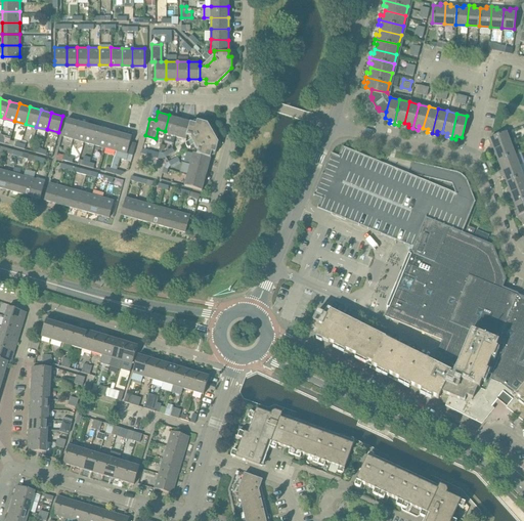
[(180,118),(169,115),(165,131),(163,138),(173,140),(174,139),(175,134),(180,118)]
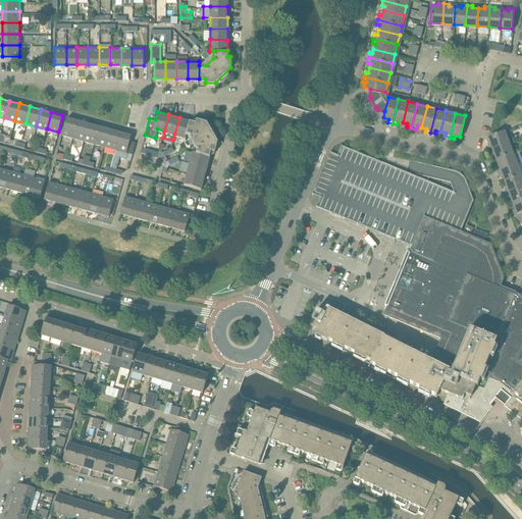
[(62,134),(72,137),(77,119),(66,116),(62,134)]
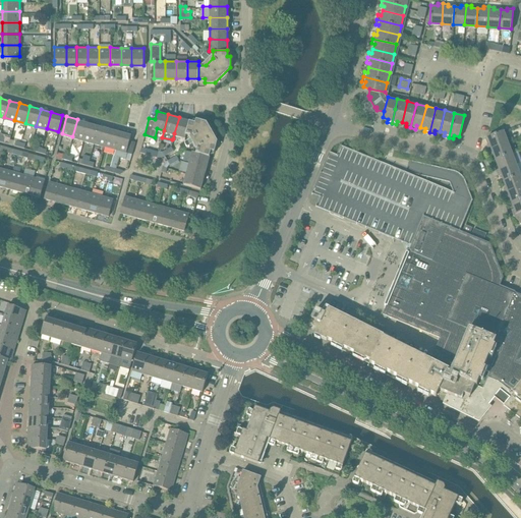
[(179,117),(174,133),(185,136),(186,133),(185,132),(189,120),(179,117)]
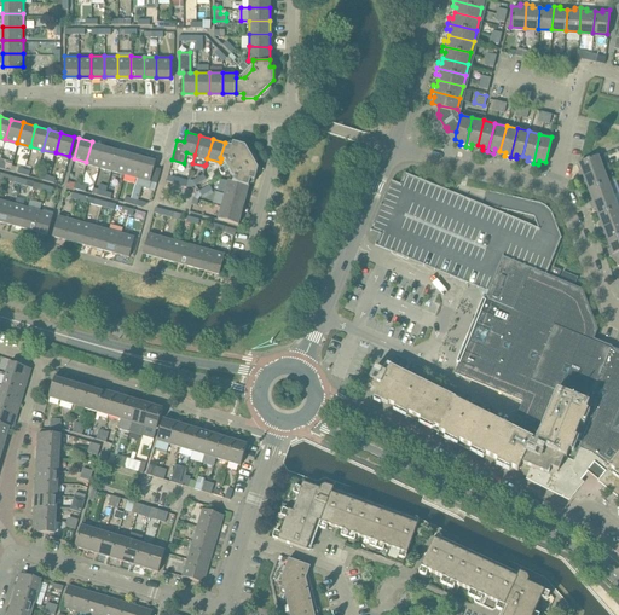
[(232,144),(225,143),(220,157),(221,158),(230,161),(235,170),(233,179),(248,184),(250,177),(254,178),(258,166),(246,143),(233,140),(232,144)]
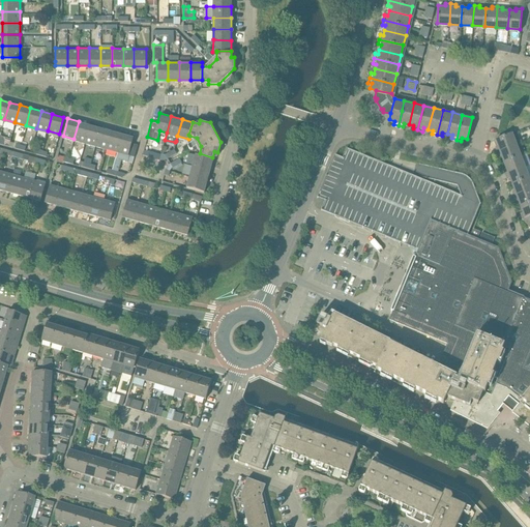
[(74,139),(85,141),(89,124),(79,121),(74,139)]
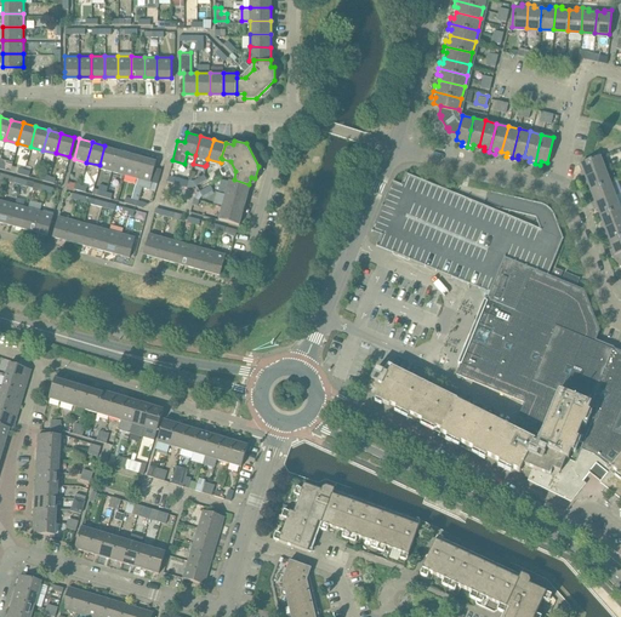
[(104,146),(100,165),(112,169),(118,149),(104,146)]
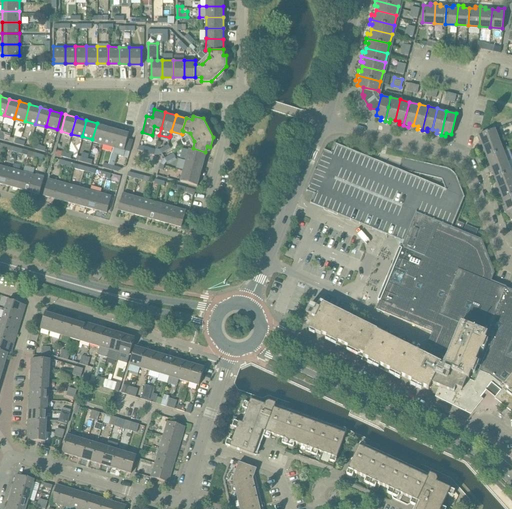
[(107,126),(97,123),(92,139),(103,142),(107,126)]
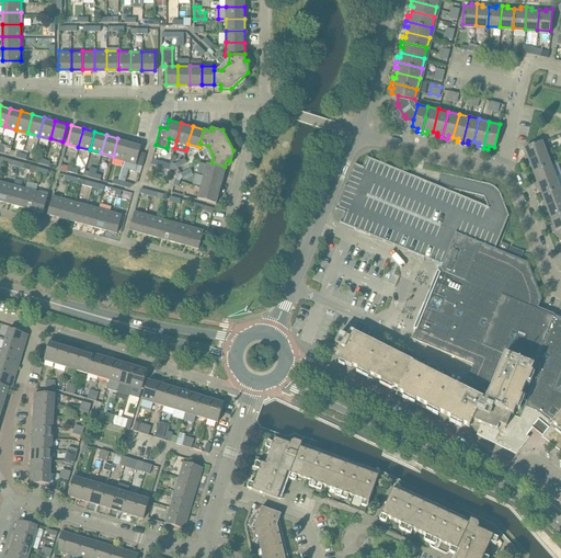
[(117,138),(113,156),(124,159),(129,140),(117,138)]
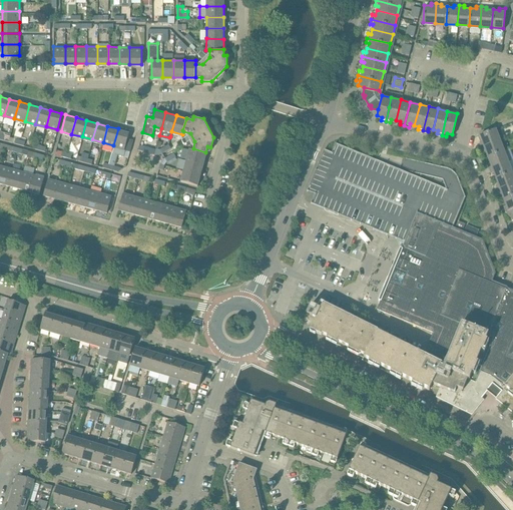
[(495,126),(479,133),(482,139),(480,140),(481,145),(500,138),(495,126)]
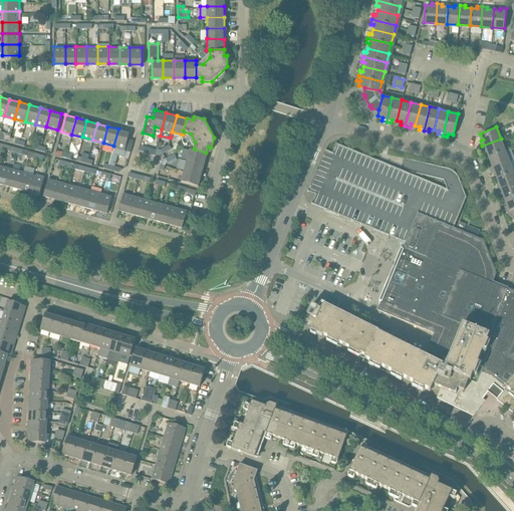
[(129,132),(118,129),(113,146),(131,151),(134,139),(127,138),(129,132)]
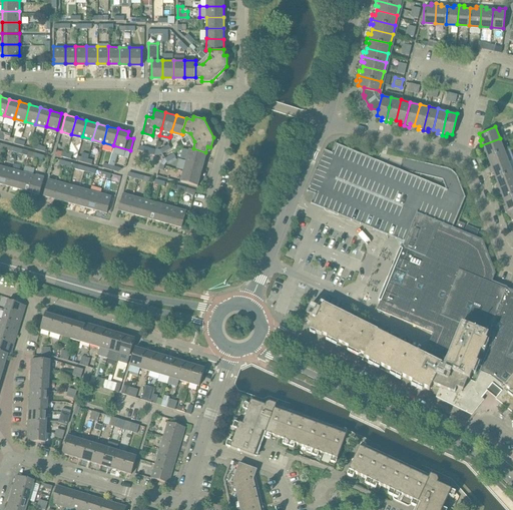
[(504,148),(500,138),(481,145),(483,149),(485,148),(487,154),(504,148)]
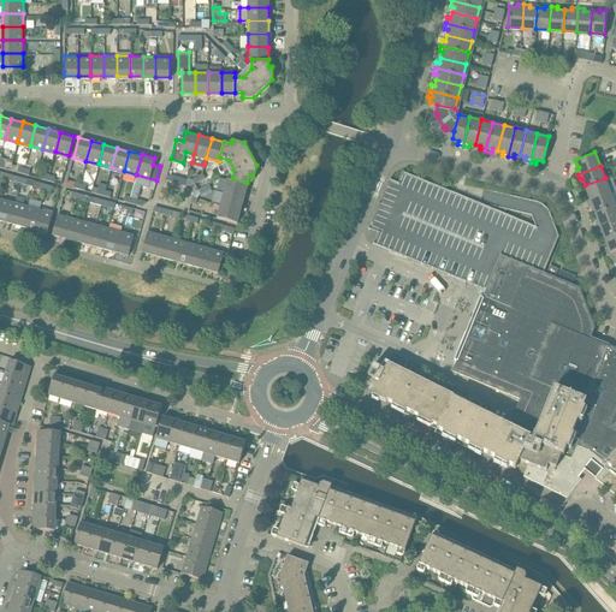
[(377,242),(486,287),(495,267),(484,262),(490,249),(501,254),(543,271),(557,232),(408,172),(402,185),(388,180),(368,230),(380,235),(377,242)]
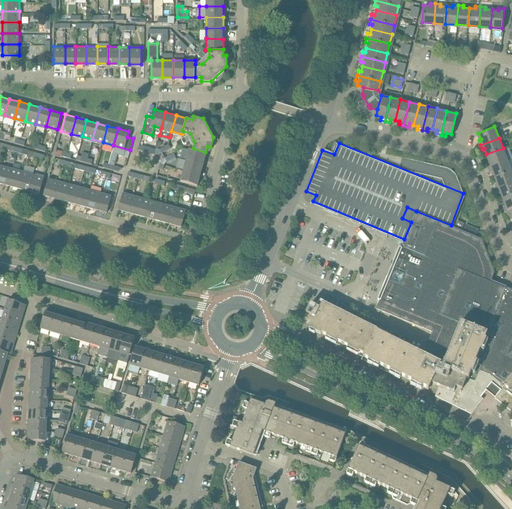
[(166,148),(164,144),(155,149),(154,152),(158,153),(166,148)]
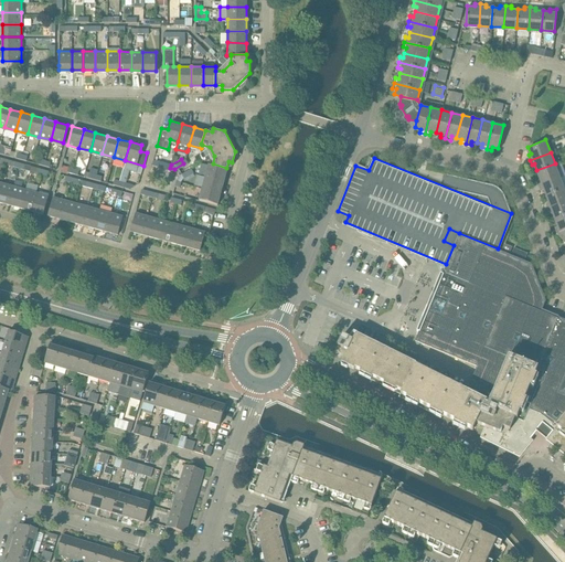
[(213,163),(209,162),(205,175),(224,179),(226,168),(213,163)]
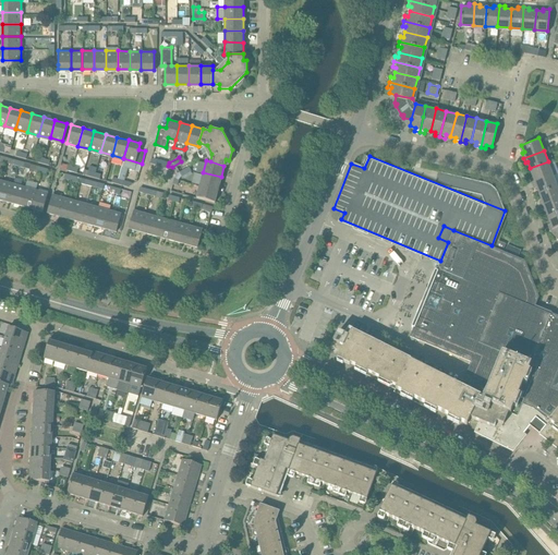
[(553,173),(548,161),(530,168),(533,175),(531,176),(532,181),(553,173)]
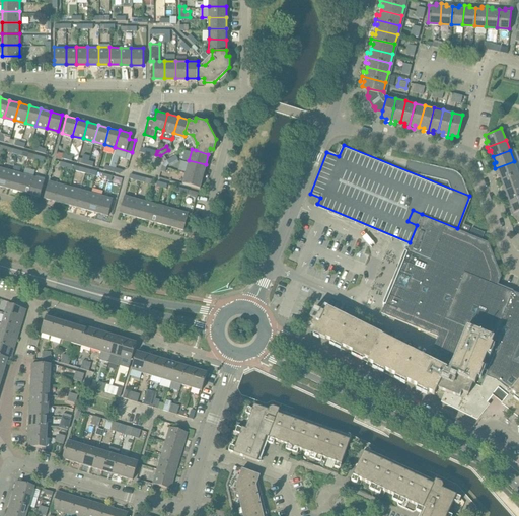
[(78,155),(77,160),(87,163),(88,158),(90,154),(83,152),(82,156),(78,155)]
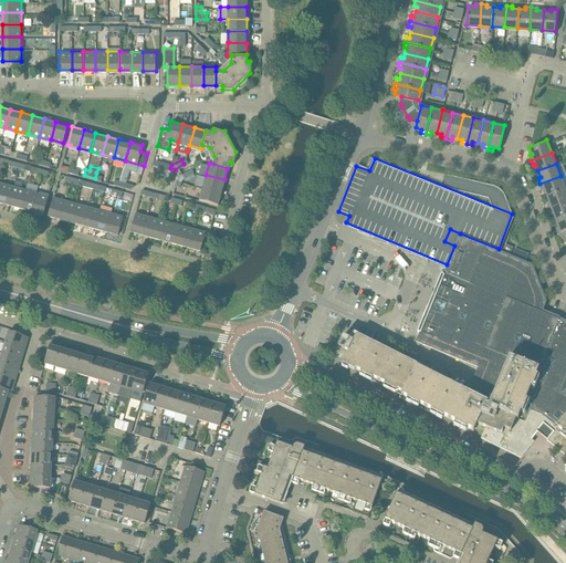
[(221,191),(224,179),(206,175),(202,186),(221,191)]
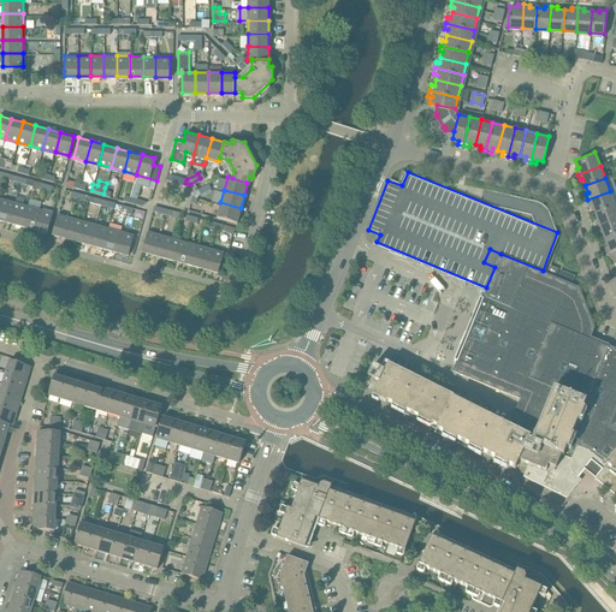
[(592,205),(594,212),(615,203),(610,191),(587,200),(590,206),(592,205)]
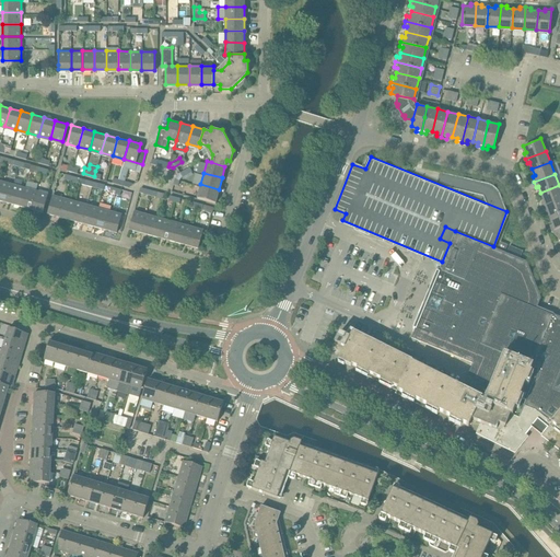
[(0,185),(0,198),(8,200),(13,183),(2,180),(0,185)]
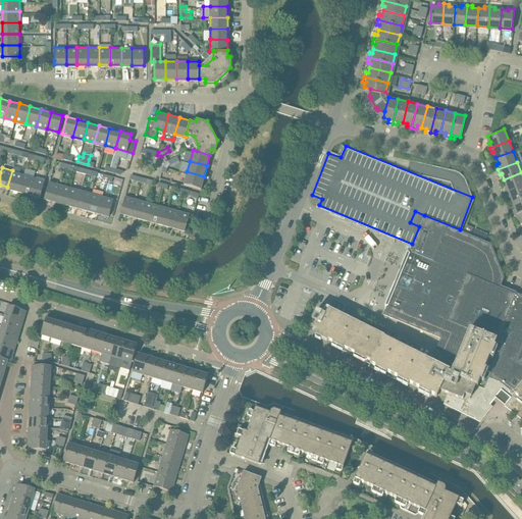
[(7,187),(18,190),(22,173),(12,170),(7,187)]
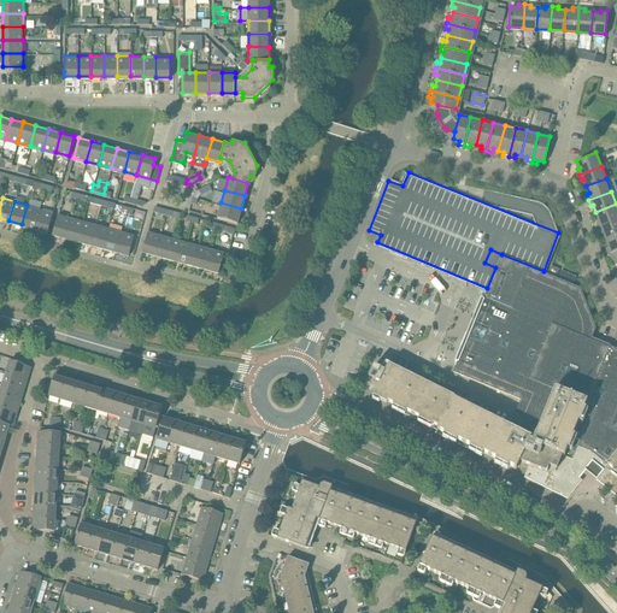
[(217,216),(238,220),(241,208),(221,202),(217,216)]
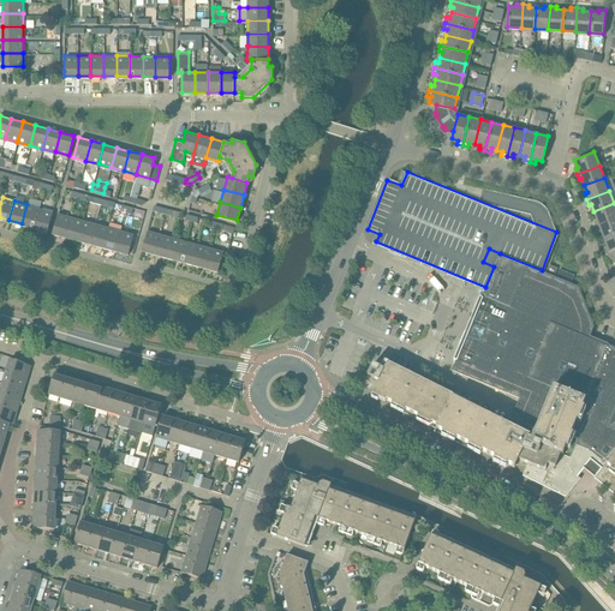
[(614,207),(614,203),(593,211),(597,219),(595,219),(596,225),(614,217),(614,207)]
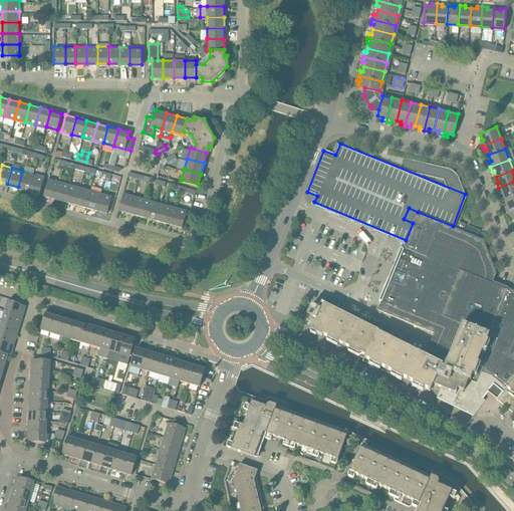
[(18,187),(28,190),(33,174),(22,171),(18,187)]
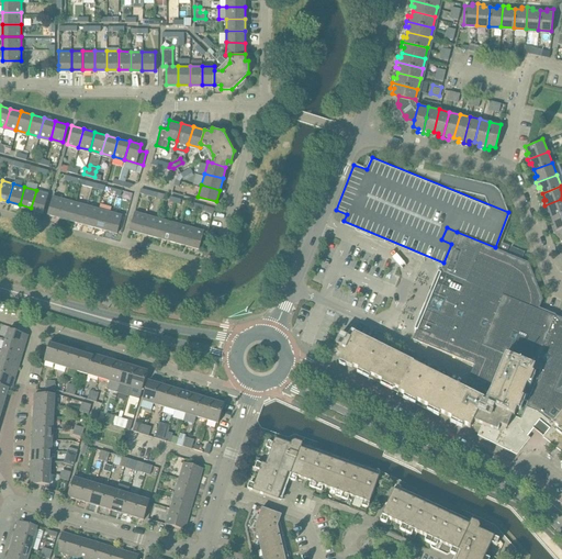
[(36,190),(31,208),(43,211),(48,193),(36,190)]
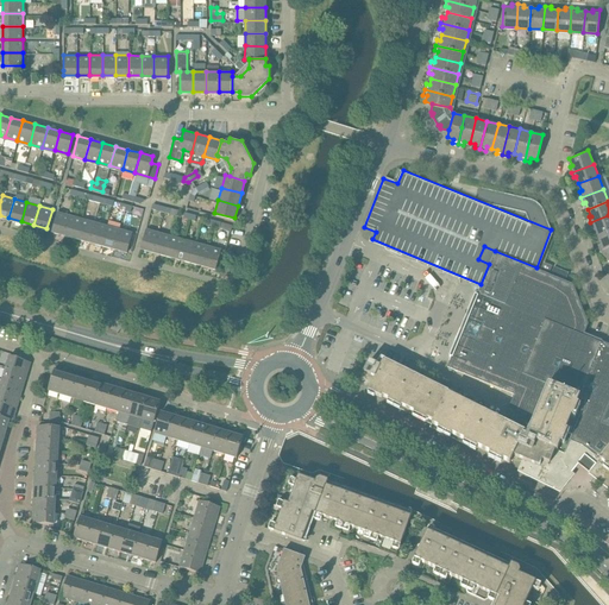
[(51,229),(64,233),(70,214),(57,210),(51,229)]
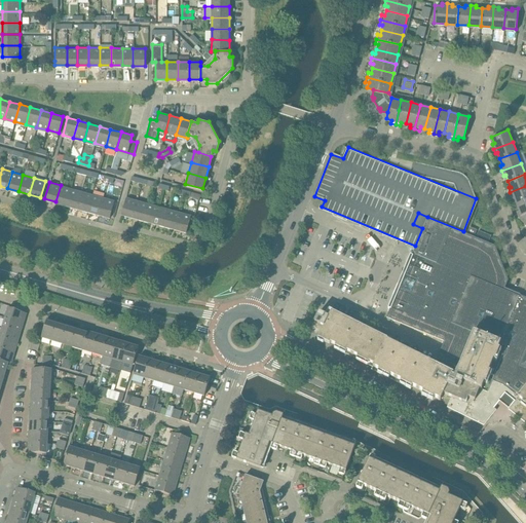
[(55,201),(67,204),(71,188),(61,185),(55,201)]
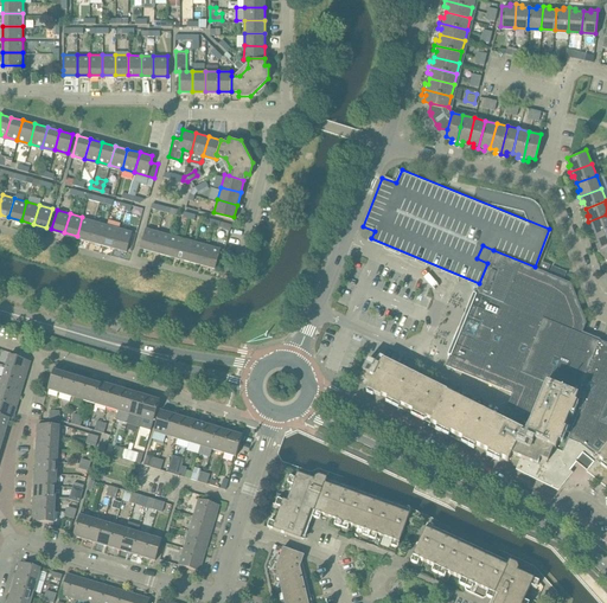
[(606,215),(588,222),(590,228),(593,226),(595,233),(606,229),(606,215)]
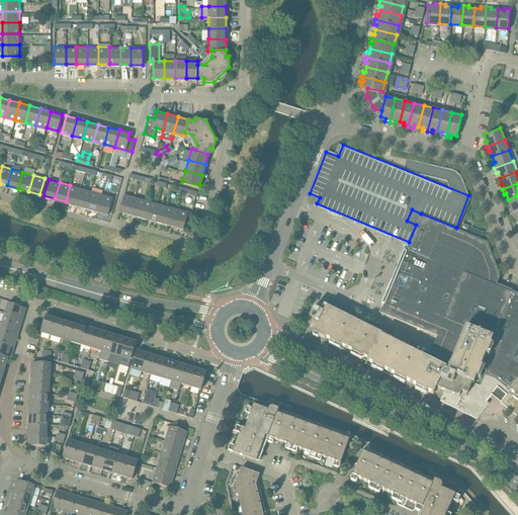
[(66,201),(76,204),(81,187),(70,185),(66,201)]
